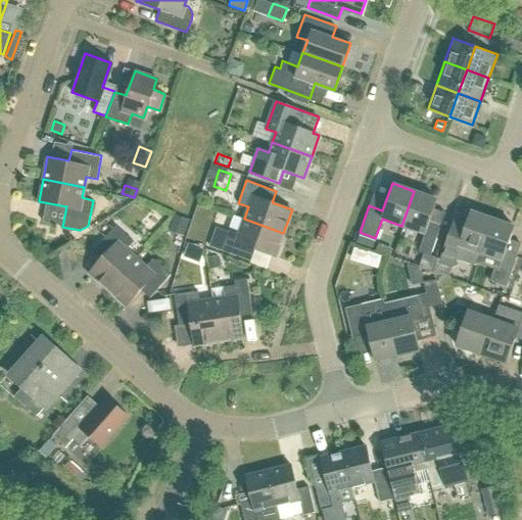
[(414,191),(401,226),(423,233),(418,248),(429,252),(437,230),(427,226),(436,199),(414,191)]
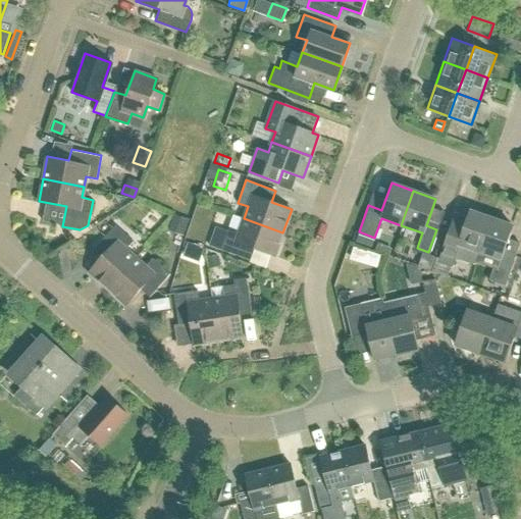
[(452,263),(452,261),(454,256),(475,263),(475,261),(476,261),(490,218),(469,211),(467,216),(460,238),(450,234),(441,257),(440,259),(452,263)]
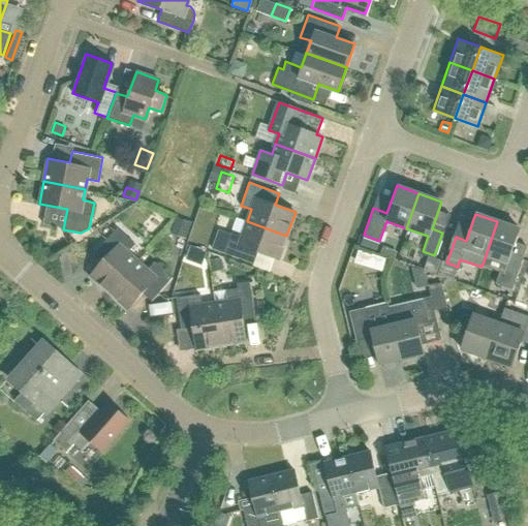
[(169,235),(184,240),(190,224),(176,218),(169,235)]
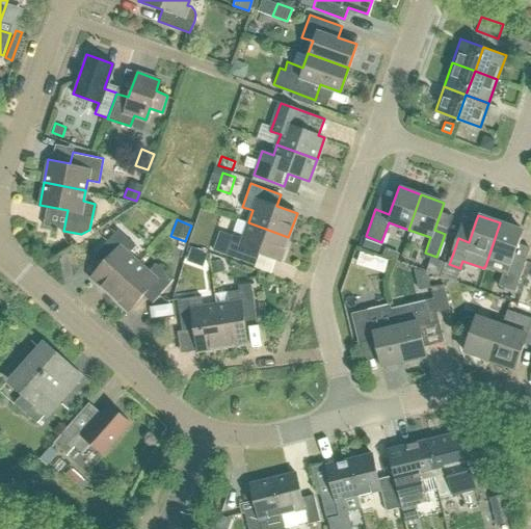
[(280,261),(288,237),(248,222),(244,235),(233,231),(224,255),(255,265),(259,254),(280,261)]
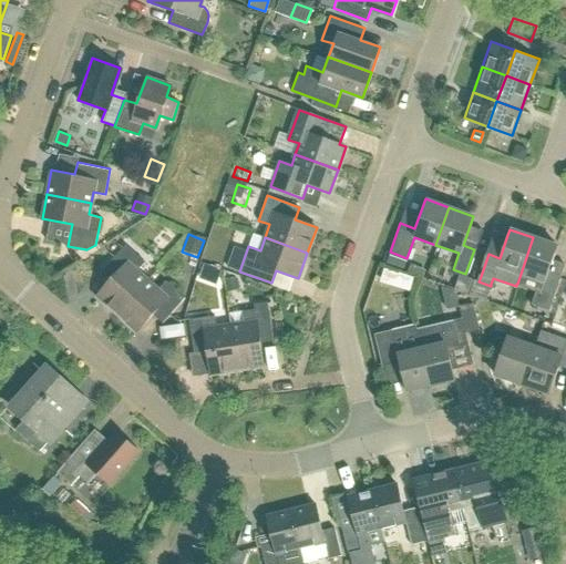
[(533,237),(517,284),(539,291),(535,304),(548,308),(563,266),(551,262),(556,246),(533,237)]
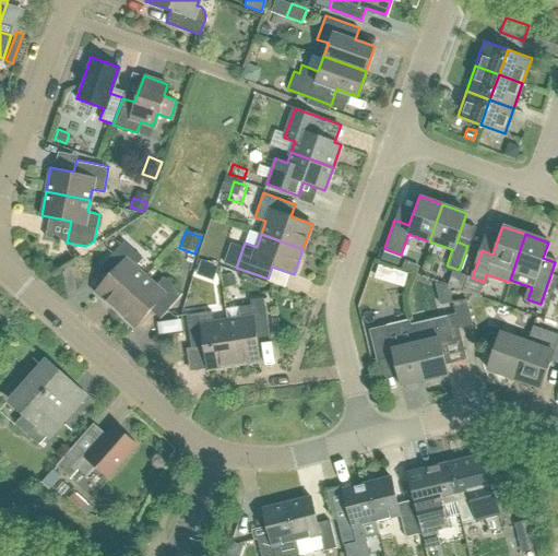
[(115,309),(145,276),(134,267),(143,258),(123,240),(102,265),(110,274),(95,292),(115,309)]
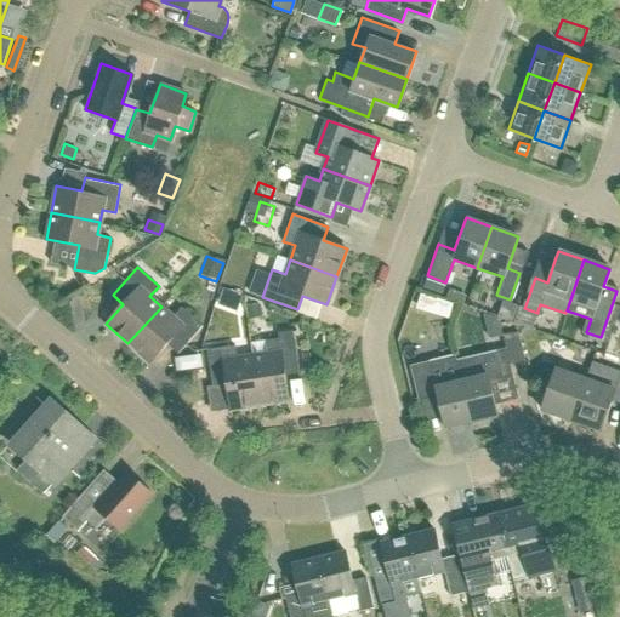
[(256,267),(248,289),(262,293),(271,273),(256,267)]
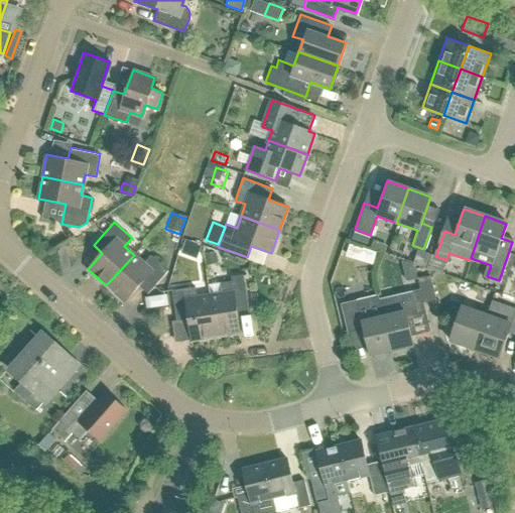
[(375,250),(364,247),(361,259),(372,262),(375,250)]
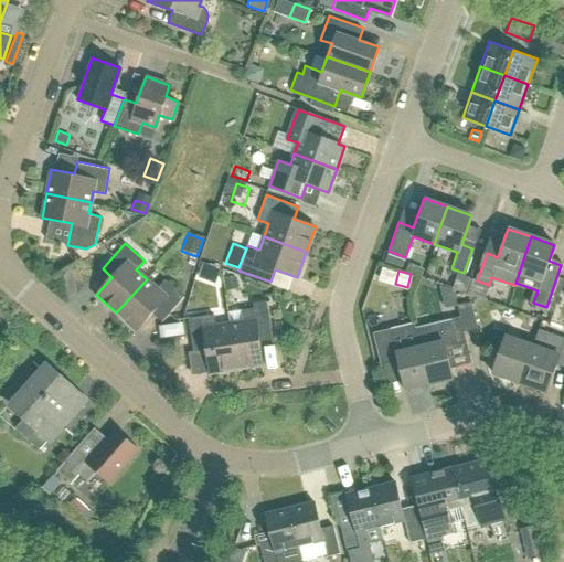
[(235,273),(224,274),(225,286),(236,284),(235,273)]
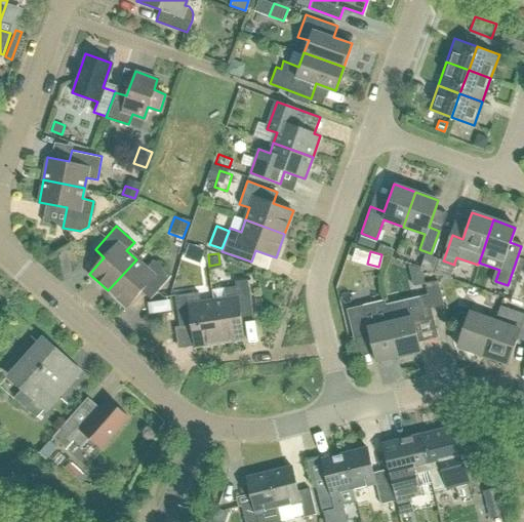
[(136,259),(108,290),(126,307),(142,290),(150,298),(171,275),(153,259),(146,268),(136,259)]
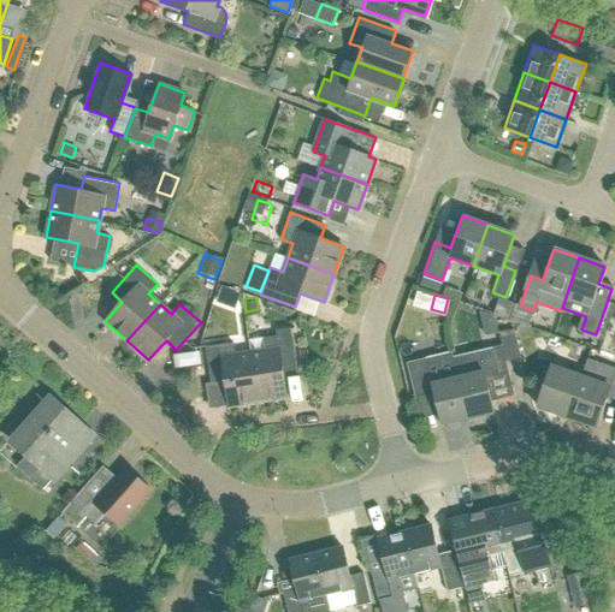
[(249,352),(256,400),(285,396),(282,372),(296,369),(290,327),(276,330),(276,336),(262,337),(265,350),(249,352)]
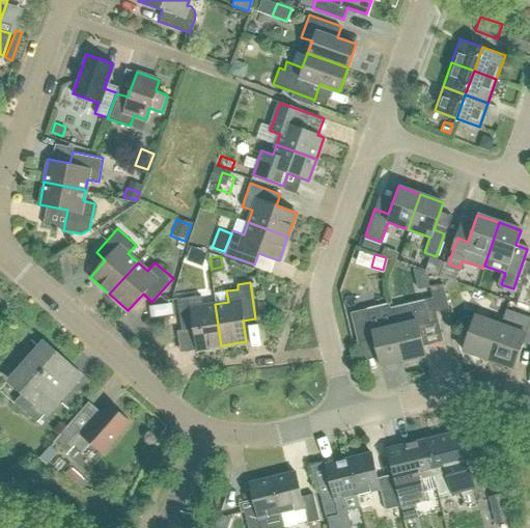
[(431,297),(435,310),(448,307),(442,282),(429,285),(431,297)]
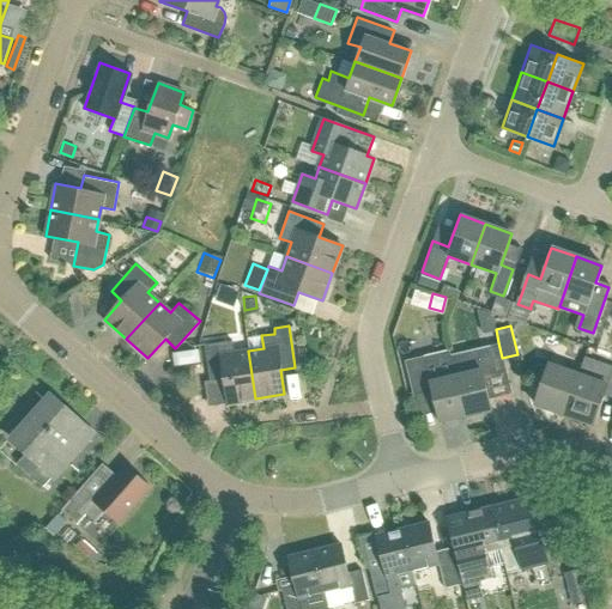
[(255,399),(248,351),(234,353),(231,340),(204,345),(210,381),(223,378),(226,403),(255,399)]
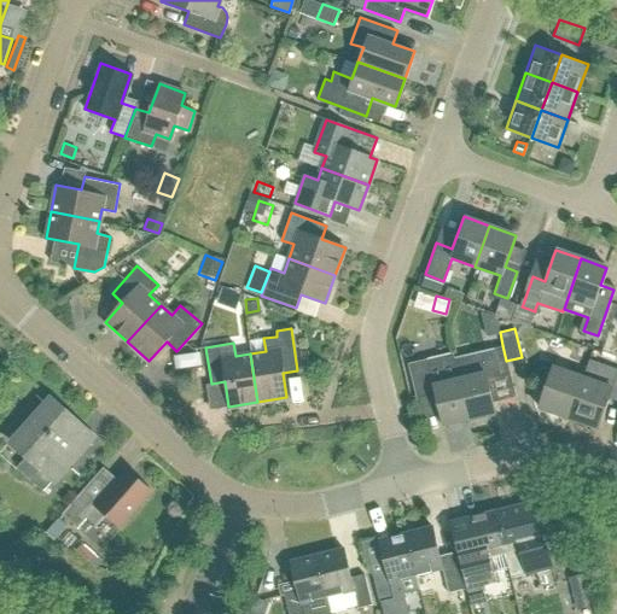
[(453,357),(469,420),(494,414),(485,379),(510,373),(506,361),(502,345),(478,351),(453,357)]
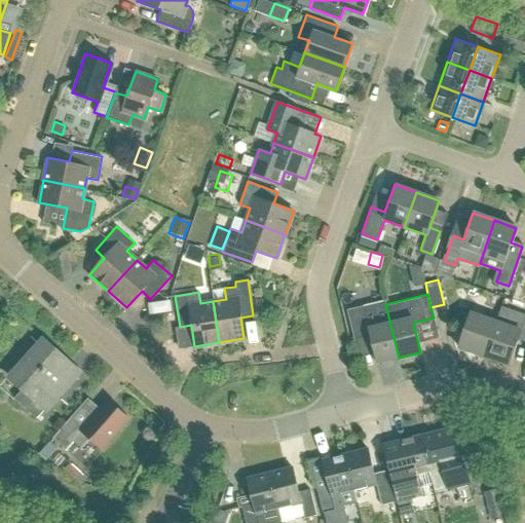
[(376,363),(399,358),(385,304),(384,298),(363,303),(363,305),(346,309),(353,337),(369,333),(376,363)]
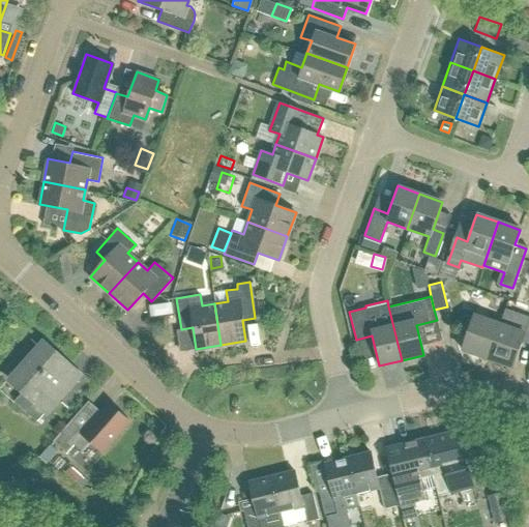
[(140,304),(140,318),(162,317),(160,303),(140,304)]
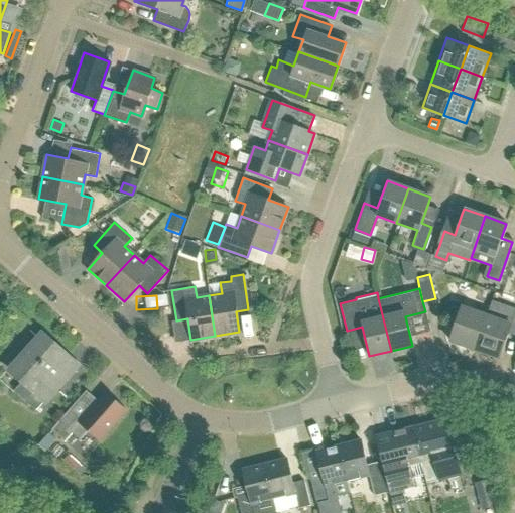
[(485,315),(474,349),(498,358),(507,333),(514,335),(514,308),(491,300),(486,315),(485,315)]
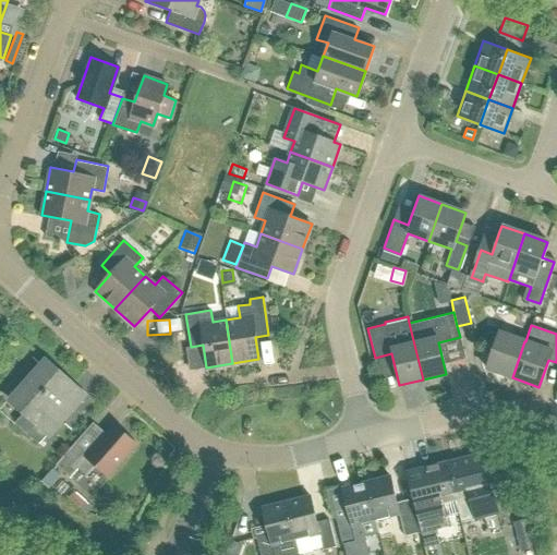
[(512,377),(524,341),(498,333),(485,368),(512,377)]
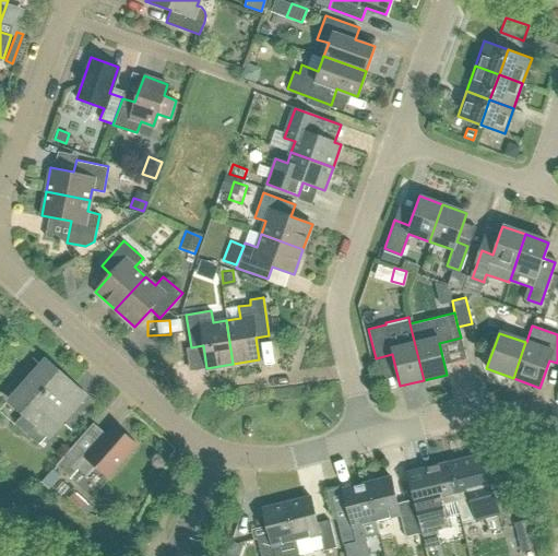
[(48,407),(67,387),(43,366),(14,398),(27,409),(14,423),(38,444),(60,420),(48,407)]
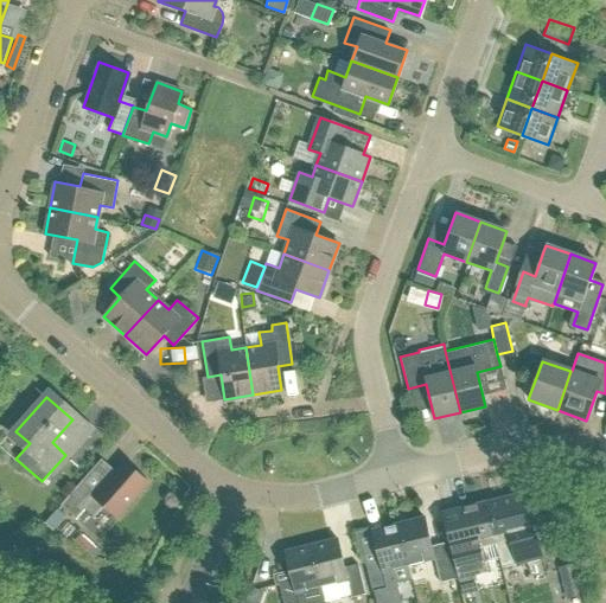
[(75,515),(83,507),(93,515),(102,505),(117,518),(148,482),(123,460),(93,495),(78,482),(61,502),(75,515)]
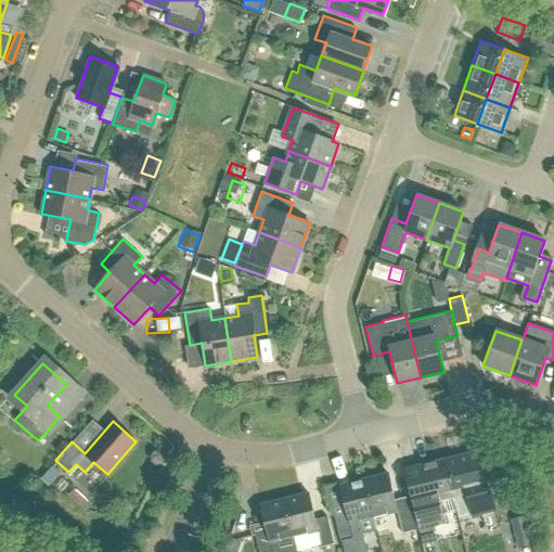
[(452,497),(453,497),(476,490),(481,513),(494,510),(486,476),(474,478),(467,453),(443,459),(452,497)]
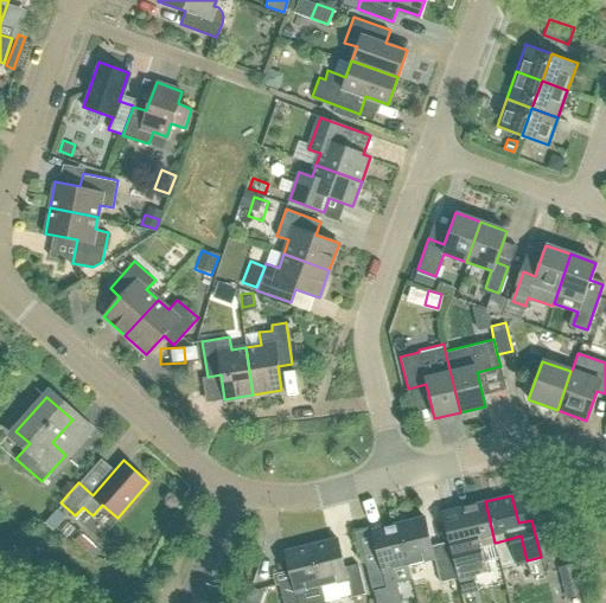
[(498,557),(484,501),(445,511),(460,576),(486,570),(484,560),(498,557)]
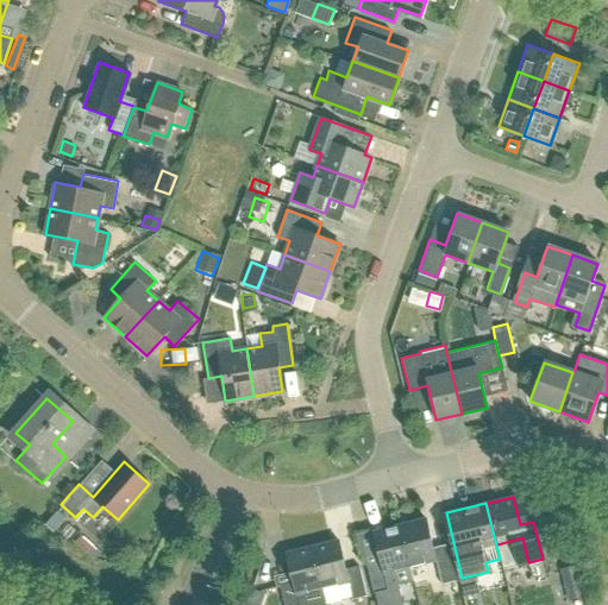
[(44,522),(52,530),(64,516),(56,509),(44,522)]
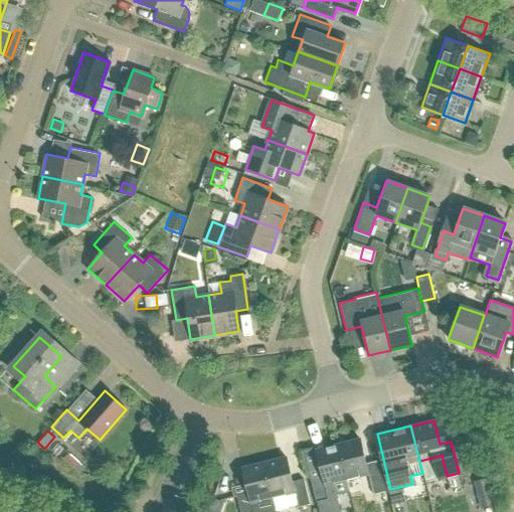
[(337,444),(346,479),(368,474),(373,494),(385,491),(377,460),(365,463),(359,439),(337,444)]
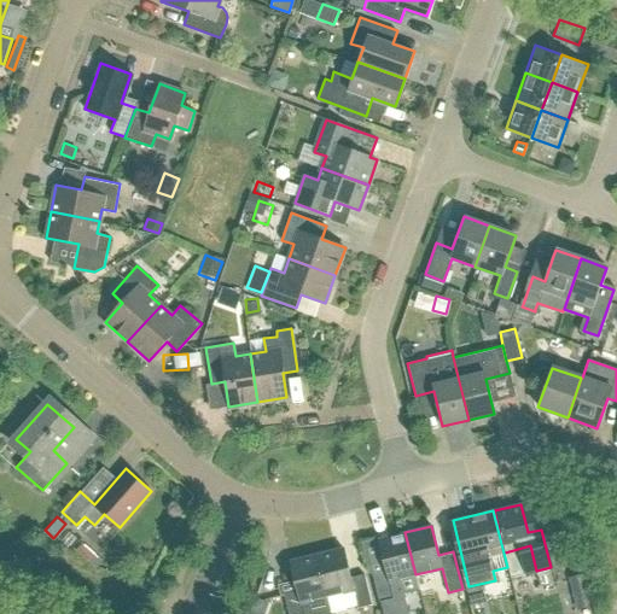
[(382,601),(385,612),(385,613),(408,613),(403,592),(418,588),(415,574),(405,532),(378,539),(385,568),(372,571),(379,602),(382,601)]
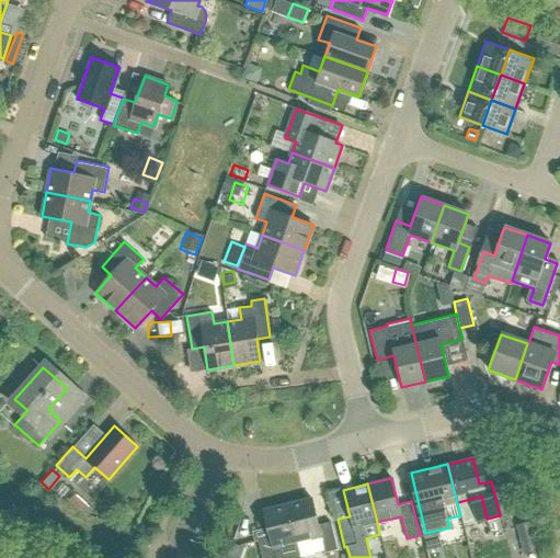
[(60,493),(53,501),(67,514),(75,505),(60,493)]
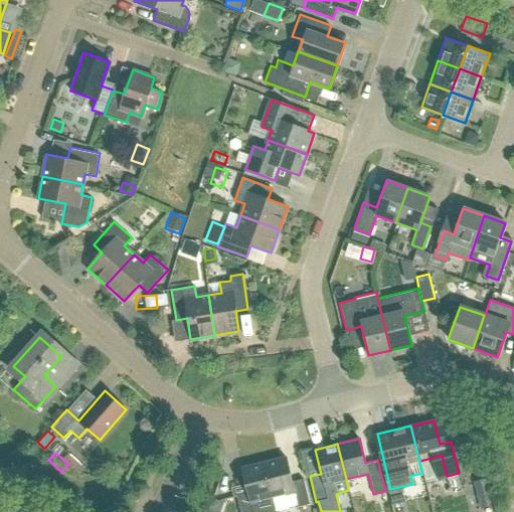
[(264,462),(273,497),(274,497),(276,508),(297,503),(298,506),(309,503),(303,478),(292,481),(286,457),(264,462)]
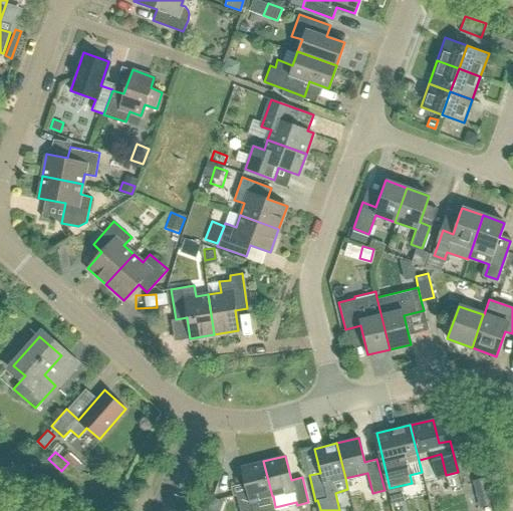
[(252,510),(250,502),(272,496),(263,461),(241,467),(247,491),(236,494),(239,510),(252,510)]
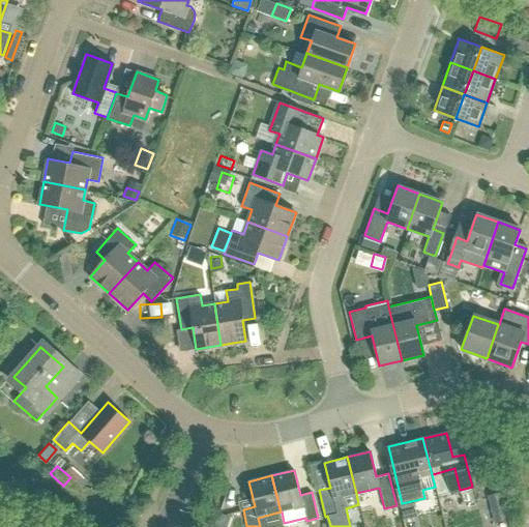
[(215,520),(224,523),(227,513),(218,509),(215,520)]
